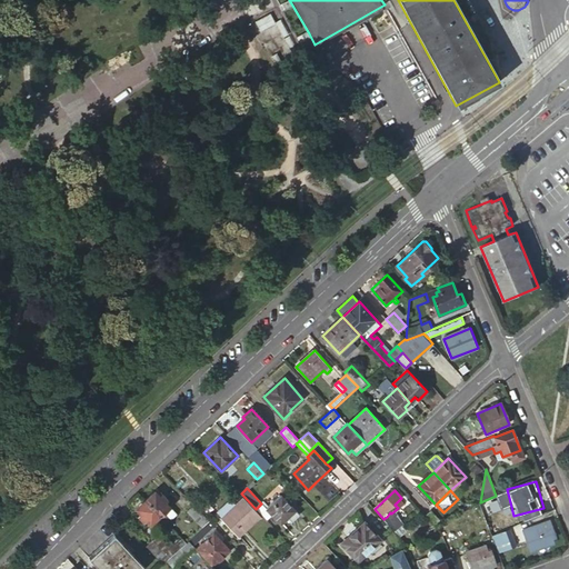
[(156,491),(146,501),(167,523),(177,515),(166,502),(168,500),(163,495),(160,498),(156,491)]
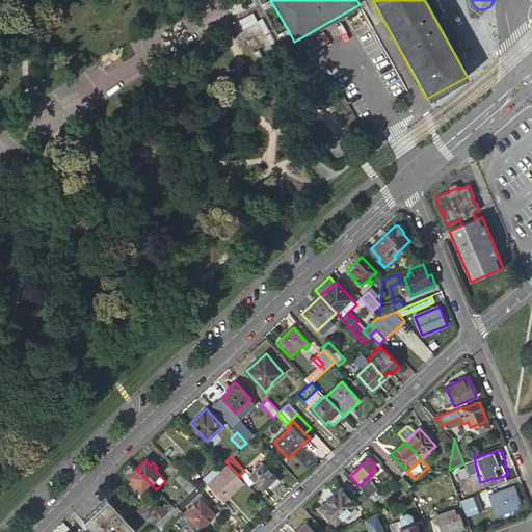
[(249,476),(255,482),(262,489),(268,483),(272,488),(280,481),(263,463),(249,476)]
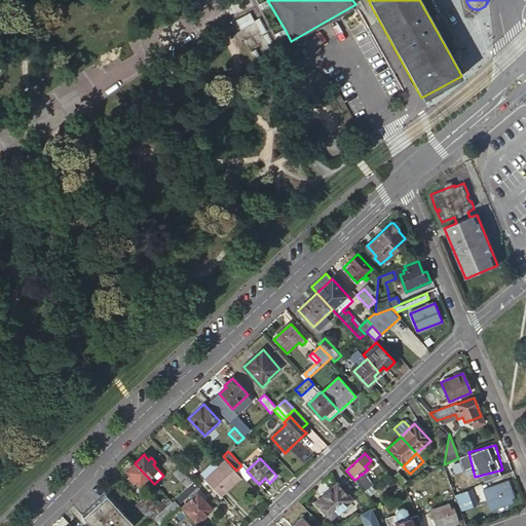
[(154,484),(135,463),(126,472),(132,477),(128,479),(134,484),(136,481),(140,486),(145,480),(151,487),(154,484)]
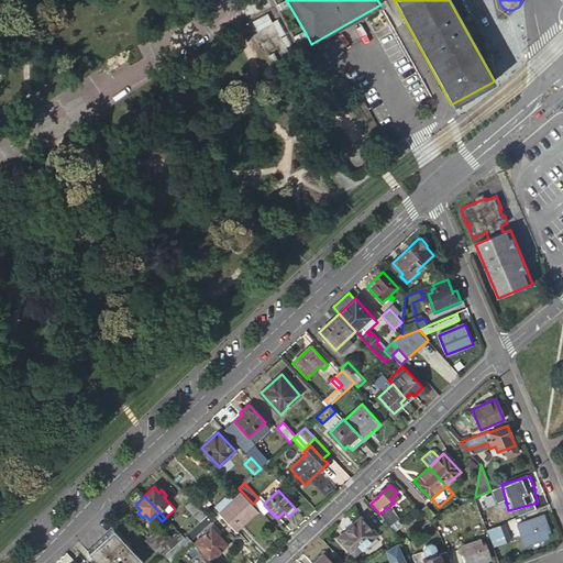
[(257,510),(244,497),(222,517),(235,530),(257,510)]
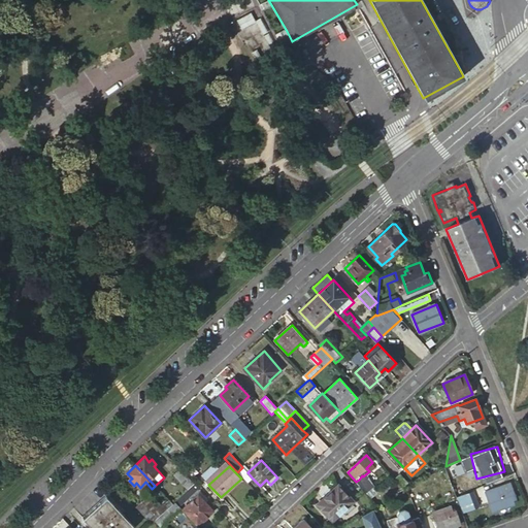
[(242,467),(237,472),(248,484),(253,479),(248,472),(242,467)]
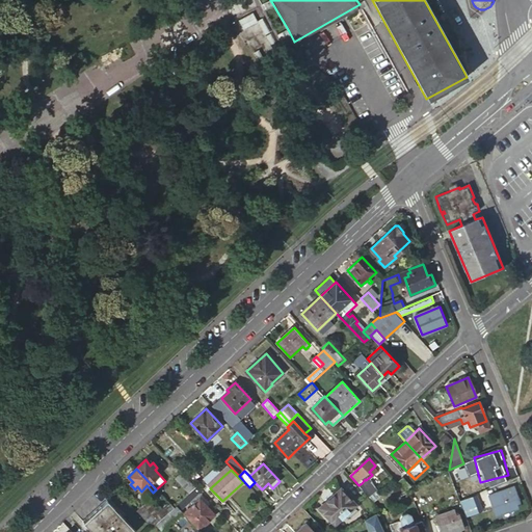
[(452,483),(447,471),(442,474),(447,485),(452,483)]
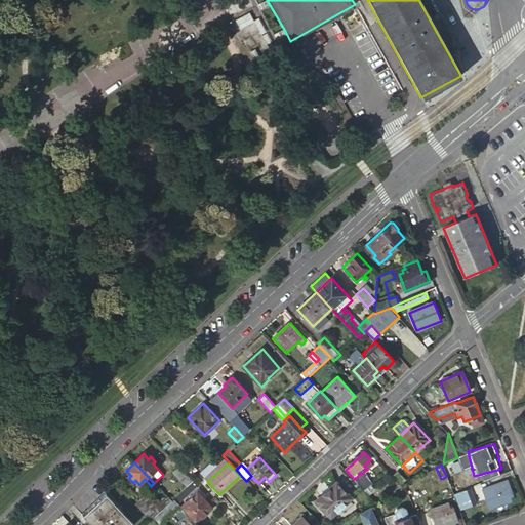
[(187,487),(194,481),(179,466),(172,472),(187,487)]
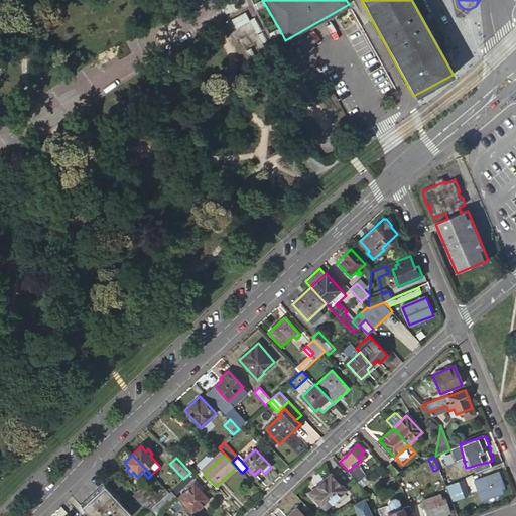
[(392,463),(387,468),(395,476),(400,472),(392,463)]
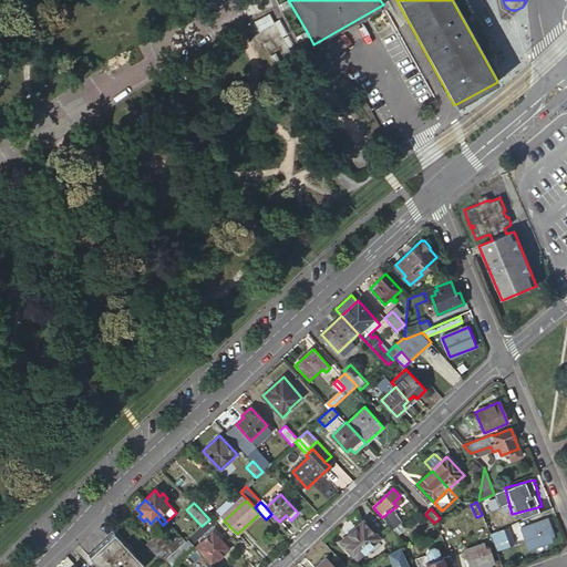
[(193,544),(214,524),(209,519),(202,526),(195,533),(188,539),(193,544)]
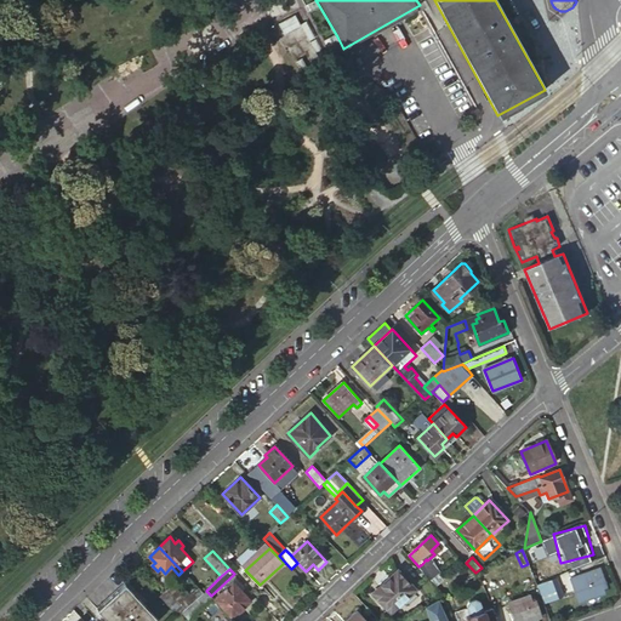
[(416,590),(398,570),(374,593),(392,613),(416,590)]
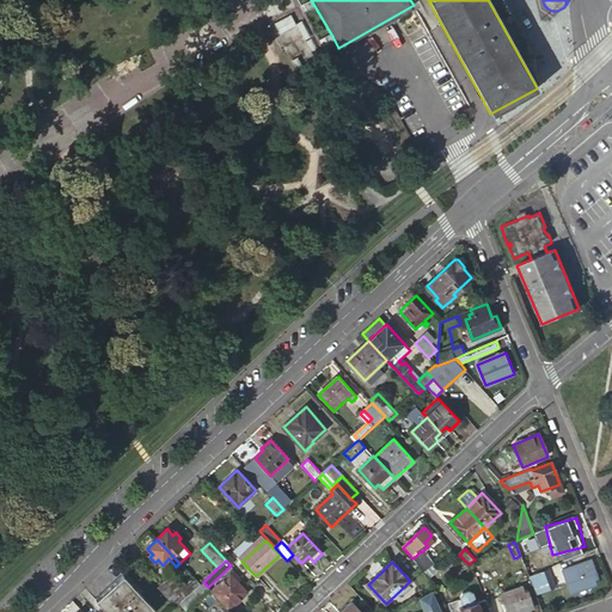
[(598,579),(592,562),(563,571),(571,593),(595,585),(593,580),(598,579)]
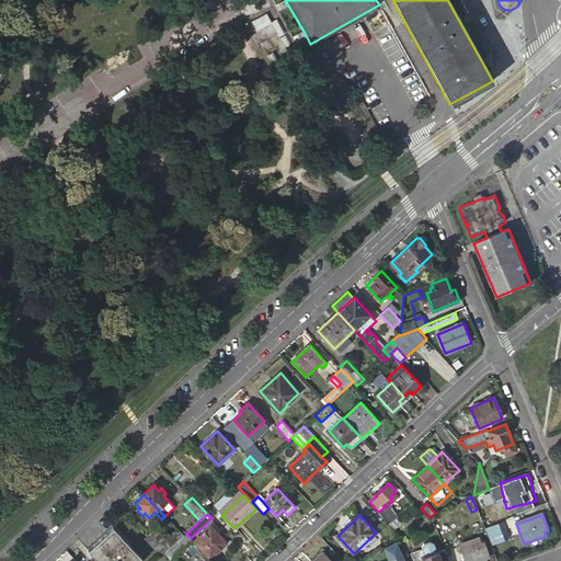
[(508,539),(502,523),(488,528),(493,545),(508,539)]
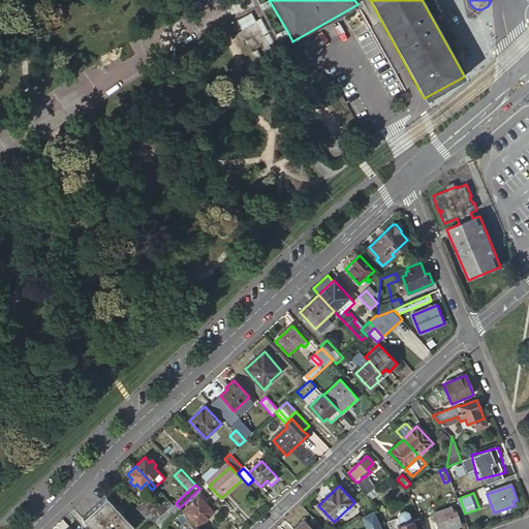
[(183,511),(197,527),(213,512),(198,496),(183,511)]
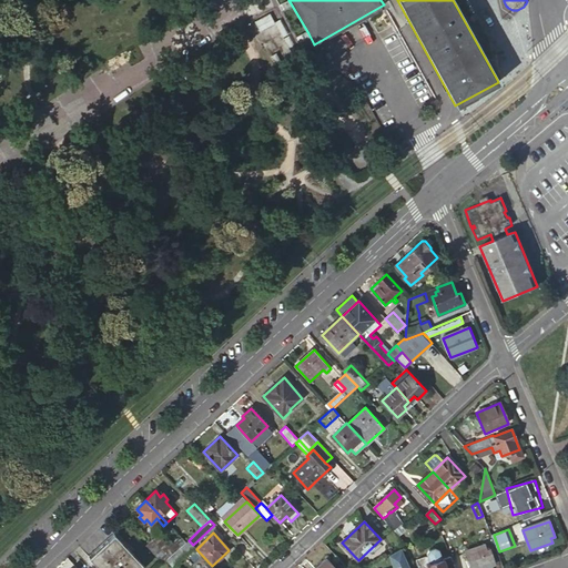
[(143,567),(145,567),(114,534),(89,558),(98,567),(143,567)]
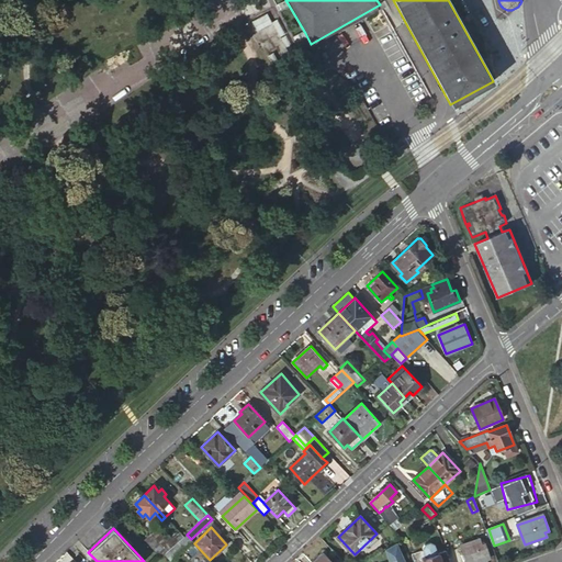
[(168,552),(179,542),(184,537),(180,532),(169,543),(156,529),(152,534),(168,552)]
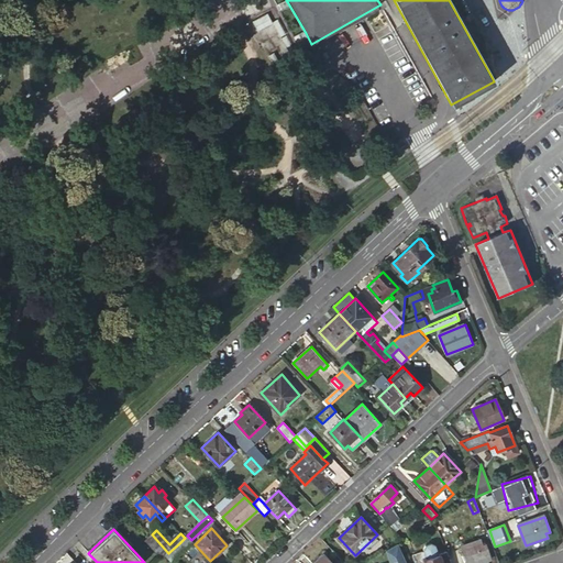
[(162,560),(165,556),(168,553),(152,534),(144,541),(162,560)]
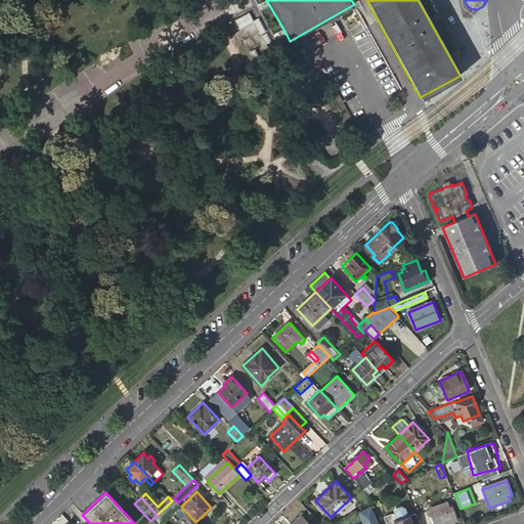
[(180,506),(178,503),(174,498),(172,500),(167,506),(173,512),(180,506)]
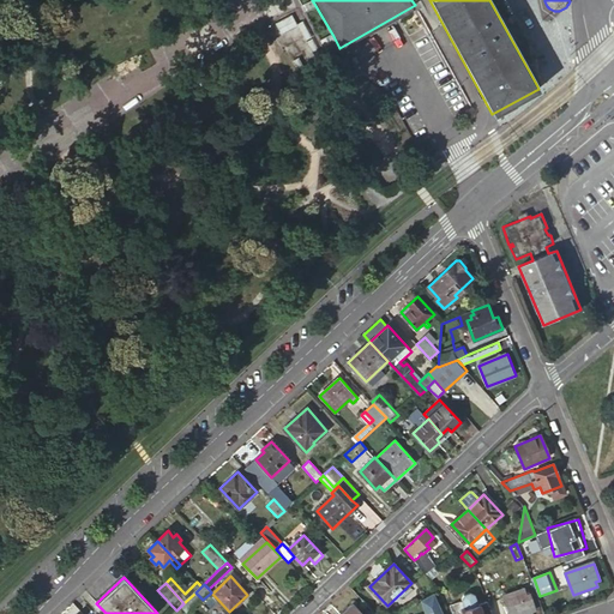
[(522,613),(536,609),(531,596),(527,597),(524,590),(504,597),(510,613),(522,613)]
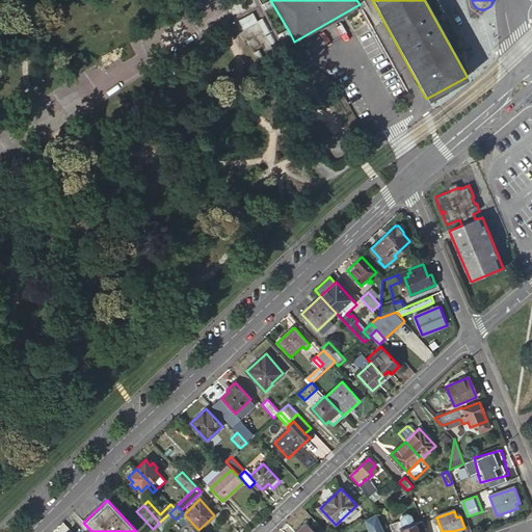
[(384,531),(377,513),(366,521),(368,531),(384,531)]
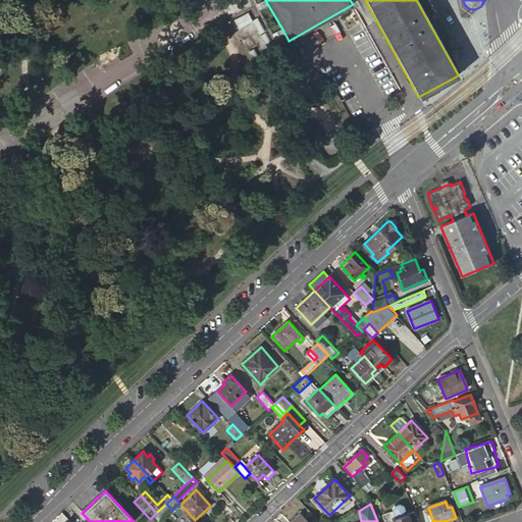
[(418,521),(415,512),(392,520),(392,521),(418,521)]
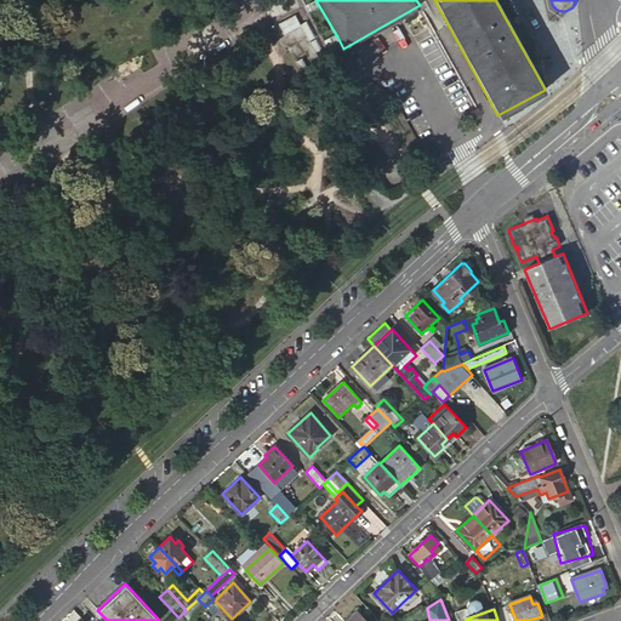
[(366,620),(358,610),(346,620),(366,620)]
